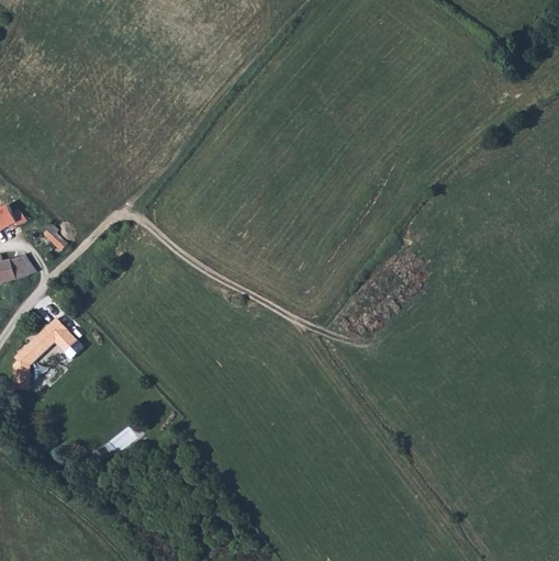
[(0,228),(13,222),(15,225),(24,221),(18,208),(11,211),(7,203),(0,206),(0,228)]
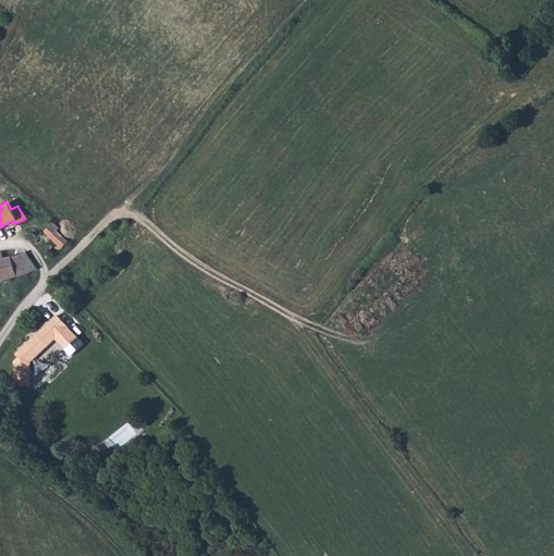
[(56,231),(58,229),(51,223),(44,232),(61,248),(66,242),(56,231)]
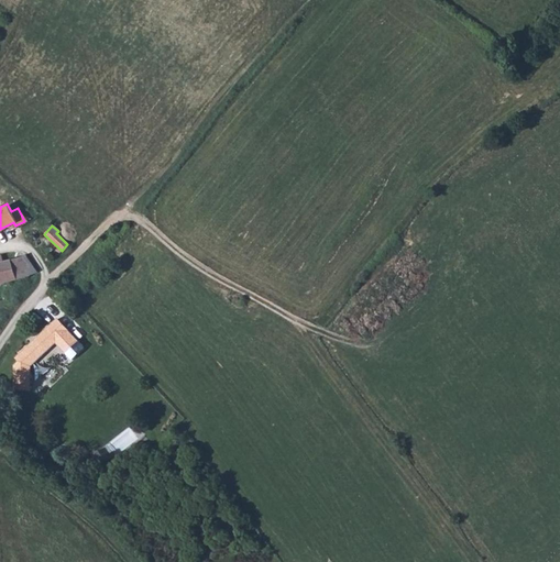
[(0,283),(14,279),(29,275),(25,265),(18,255),(4,260),(0,254),(0,283)]
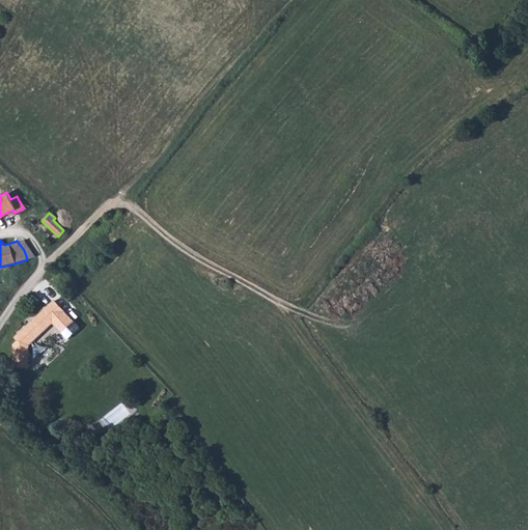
[(59,281),(54,286),(67,301),(73,297),(59,281)]
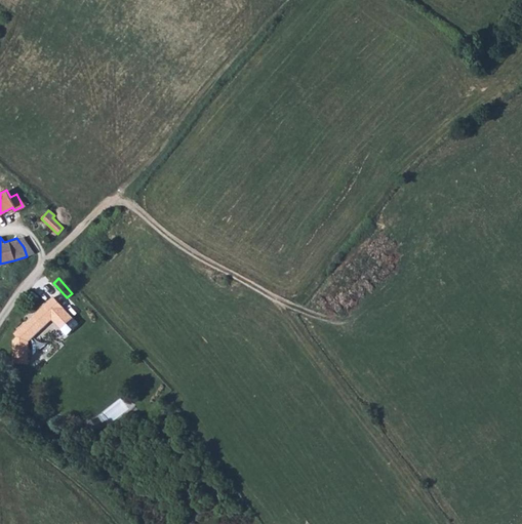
[(24,344),(50,319),(62,309),(52,297),(14,332),(16,335),(24,344)]
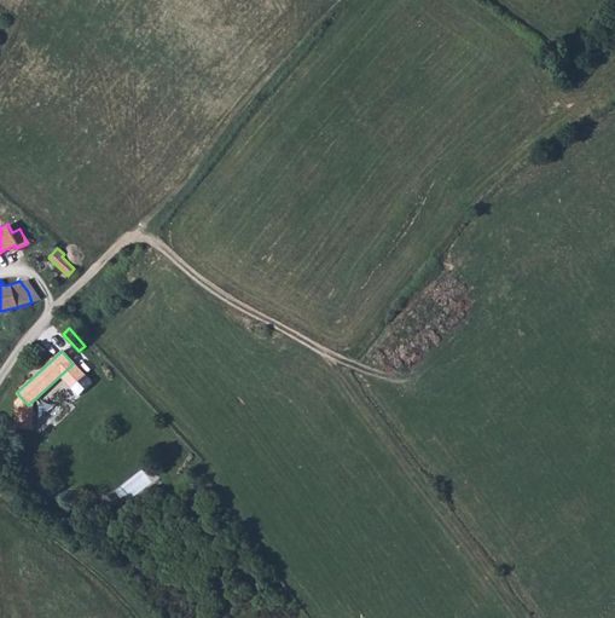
[(59,376),(70,388),(83,376),(73,364),(59,376)]
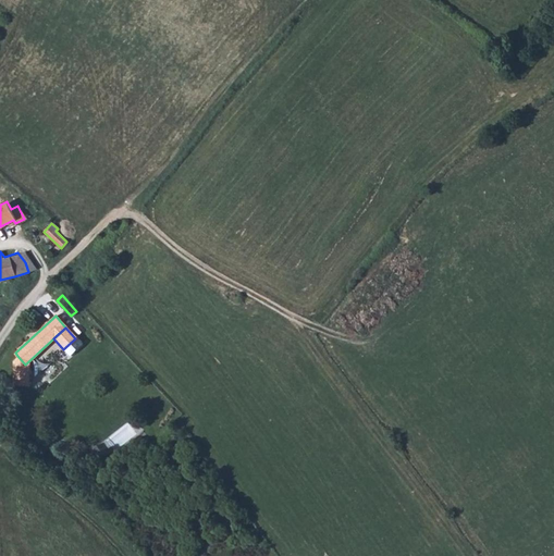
[(25,365),(17,356),(13,360),(11,384),(27,385),(28,367),(25,365)]
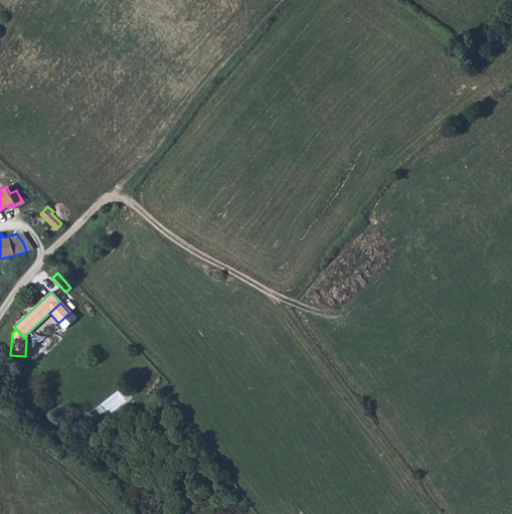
All buildings are outlined.
